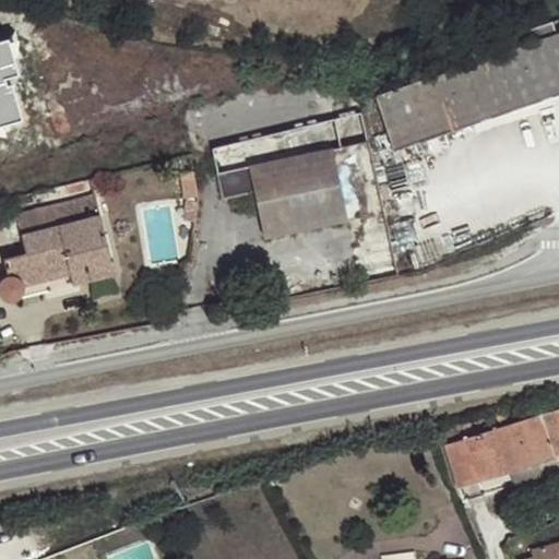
[(554,22),(530,30),(533,42),(377,96),(394,151),(558,94),(558,33),(557,34),(554,22)]
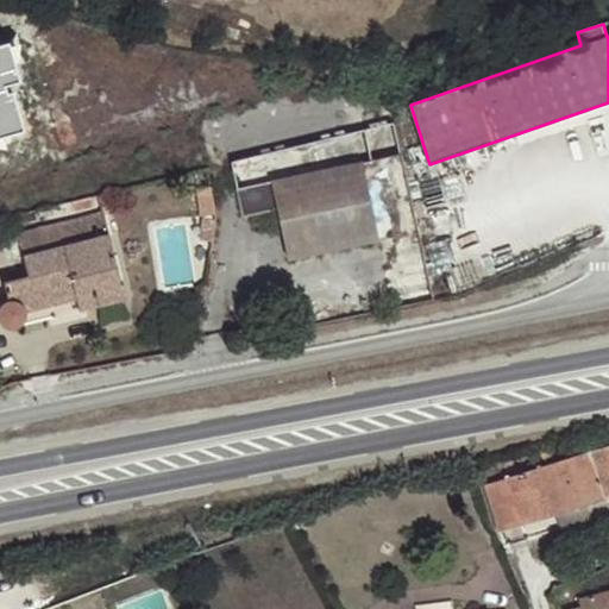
[(0,139),(24,132),(7,85),(20,80),(7,44),(0,46),(0,139)]
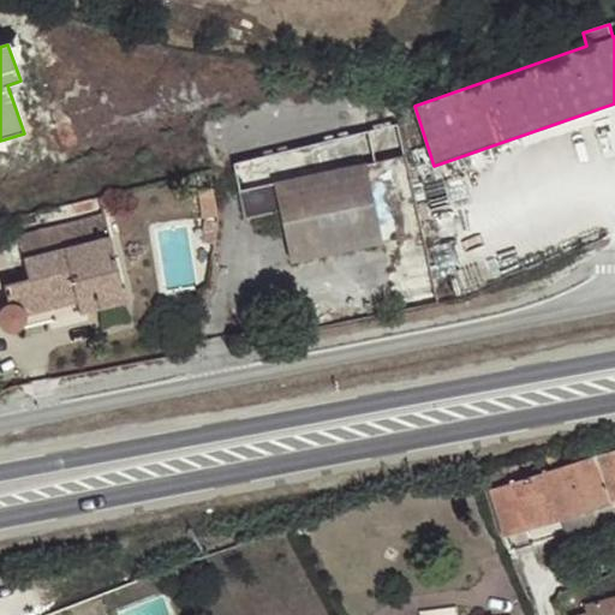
[(406,154),(399,124),(236,163),(245,218),(280,210),(292,262),(380,242),(383,242),(365,162),(406,154)]
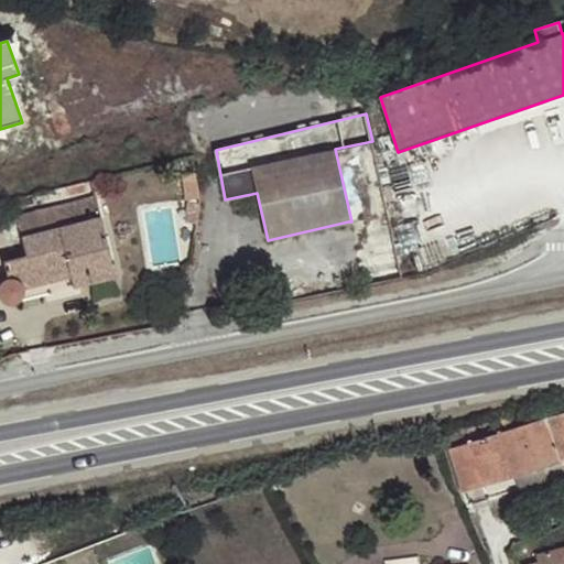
[(351,221),(389,214),(372,141),(335,149),(351,221)]
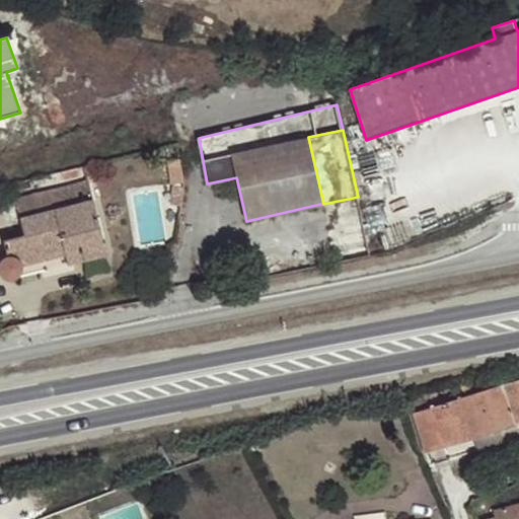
[(184,184),(179,158),(167,160),(171,184),(184,184)]
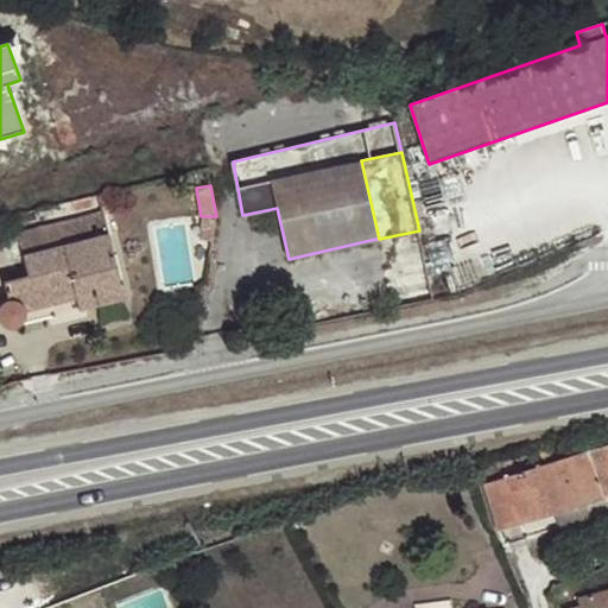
[(125,299),(103,214),(14,235),(26,277),(1,283),(6,303),(4,304),(0,308),(0,318),(1,322),(5,327),(12,328),(17,325),(21,323),(24,318),(24,311),(75,299),(78,310),(125,299)]
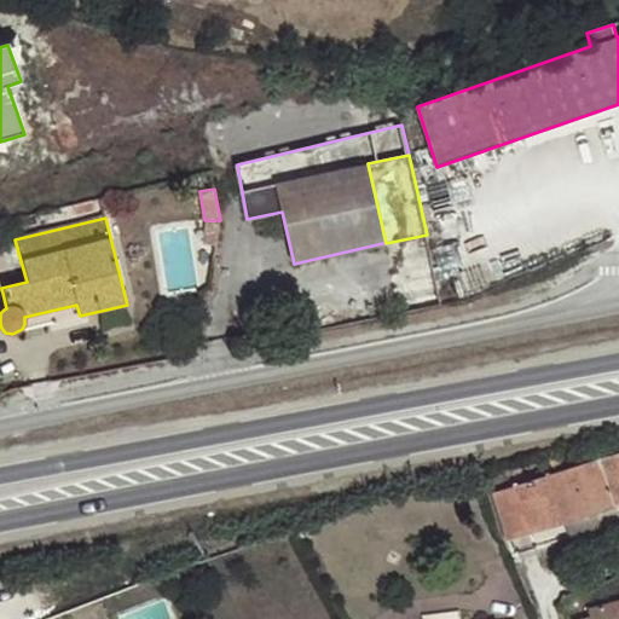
[(201,247),(215,248),(220,220),(204,220),(201,247)]
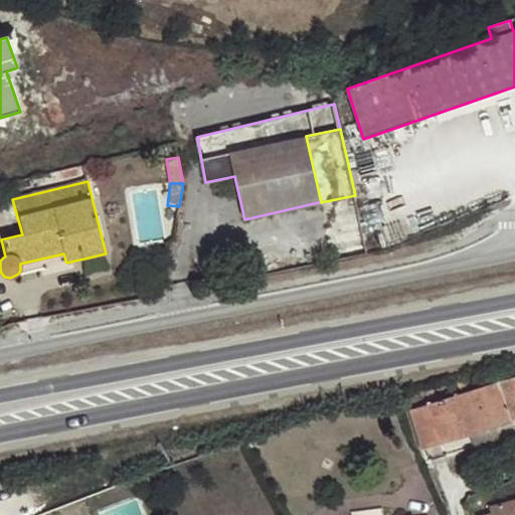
[(331,261),(367,253),(355,195),(321,202),(318,202),(331,261)]
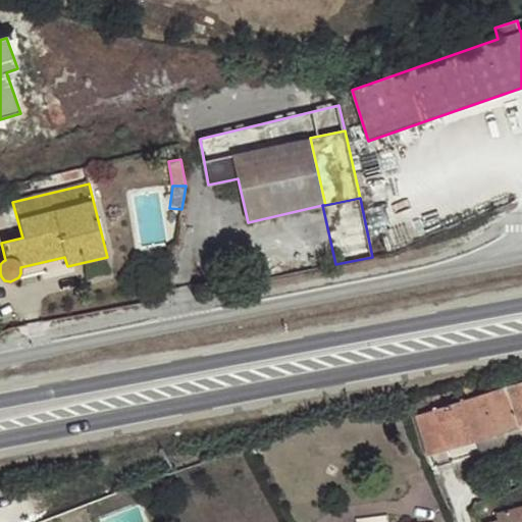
[(521,381),(505,386),(517,425),(521,438),(521,381)]
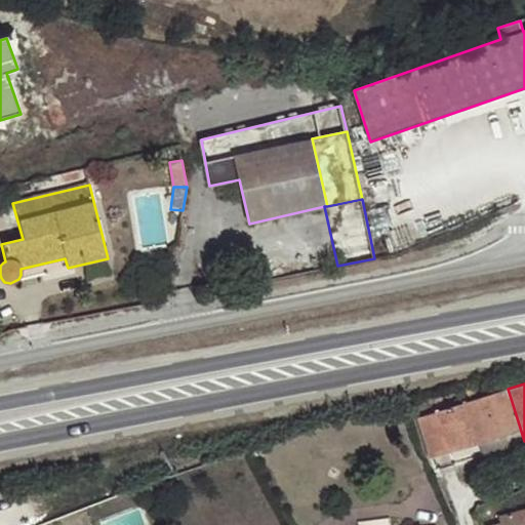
[(465,403),(477,442),(520,428),(508,389),(465,403)]
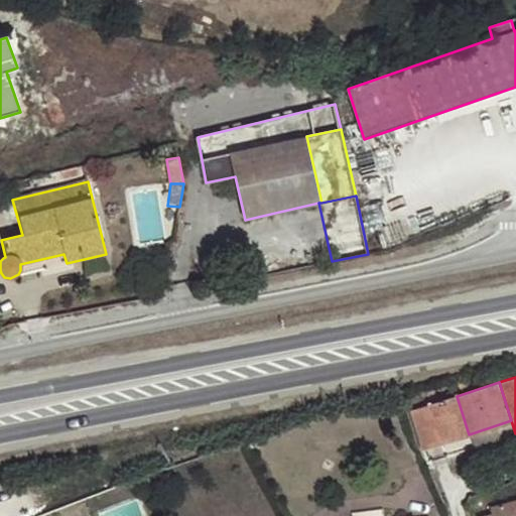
[(423,448),(469,434),(457,396),(411,410),(423,448)]
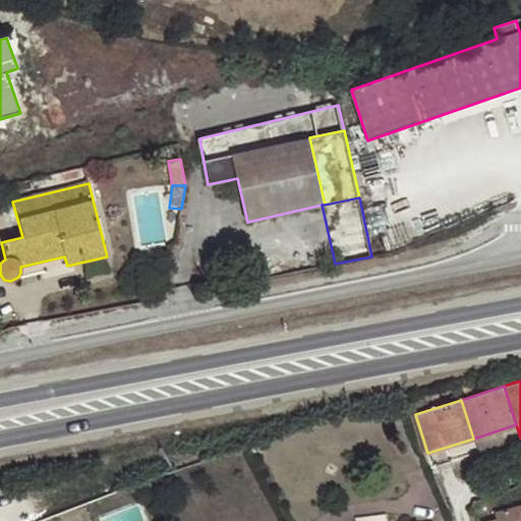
[(520,520),(520,505),(497,512),(498,519),(489,520),(520,520)]
